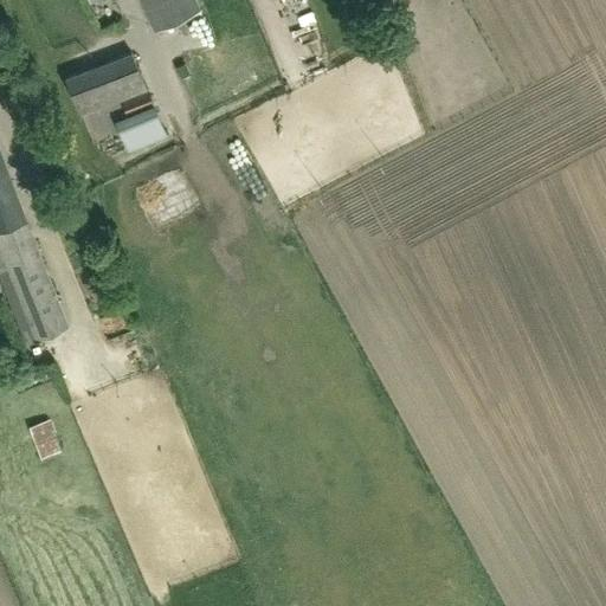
[(141,0),(155,30),(200,8),(195,0),(141,0)]
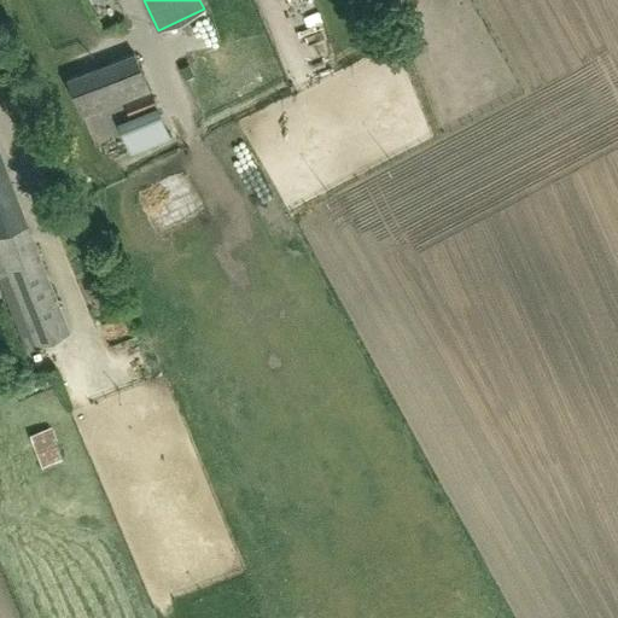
[(169,136),(156,105),(135,53),(68,79),(82,117),(94,145),(121,134),(116,123),(120,122),(132,151),(169,136)]
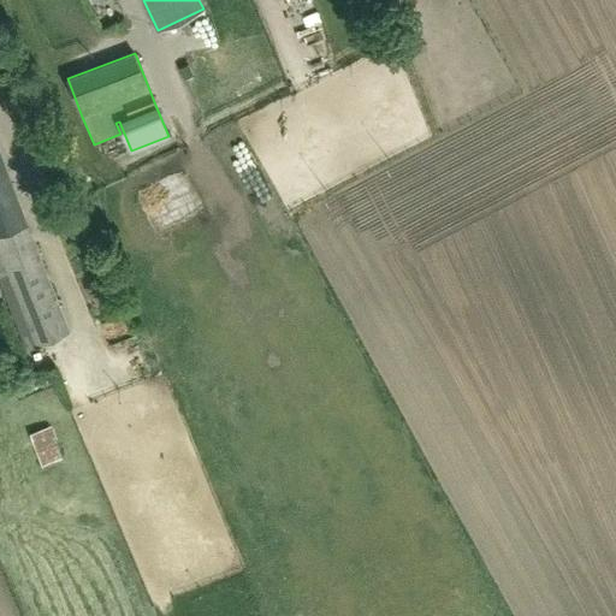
[(0,285),(25,350),(70,333),(0,154),(0,285)]
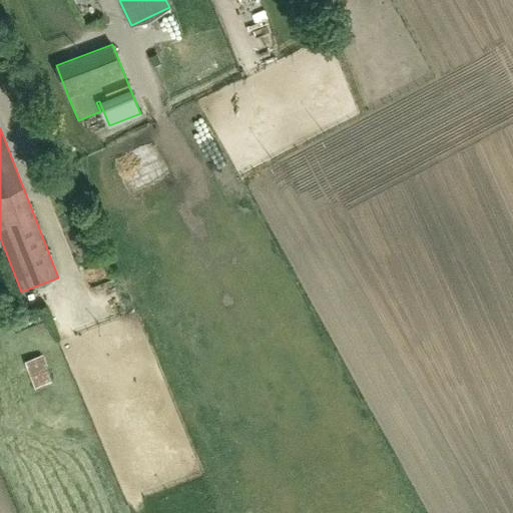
[(87,261),(90,270),(108,263),(104,253),(87,261)]
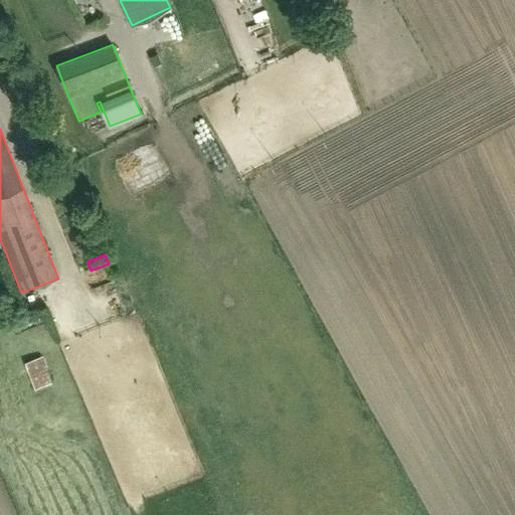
[(42,356),(25,362),(35,389),(52,382),(48,371),(49,371),(42,356)]
